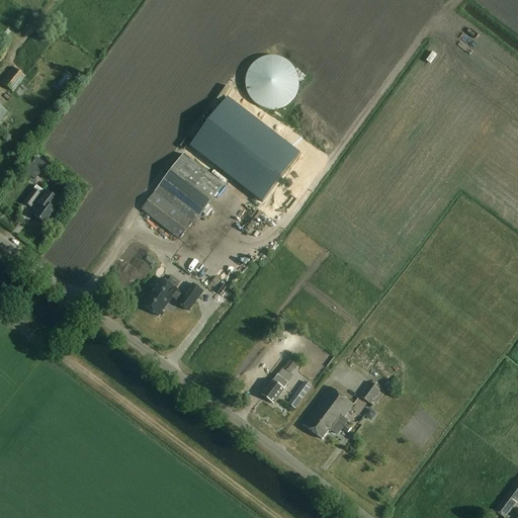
[(0,82),(13,92),(25,77),(12,67),(0,82)]
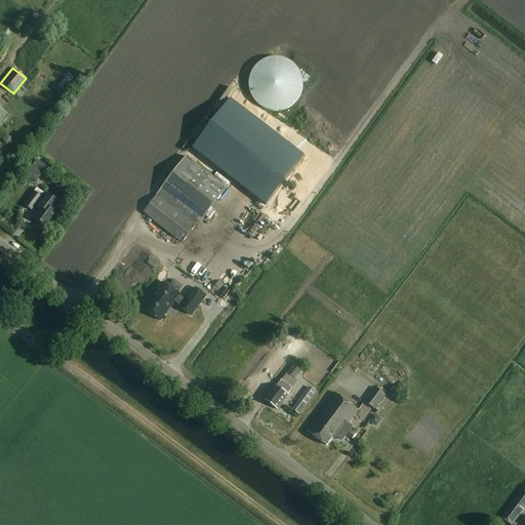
[(304,154),(230,98),(192,148),(266,203),(304,154)]
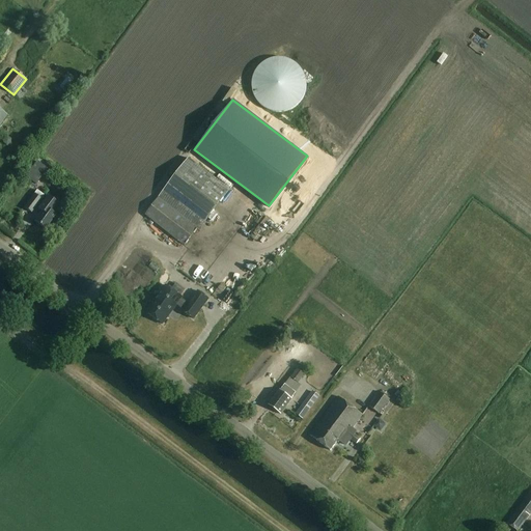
[(230,189),(188,158),(144,216),(186,247),(230,189)]
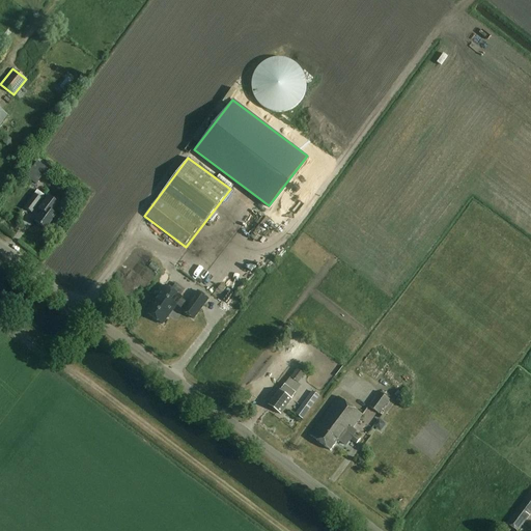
[(25,177),(36,185),(48,169),(36,161),(25,177)]
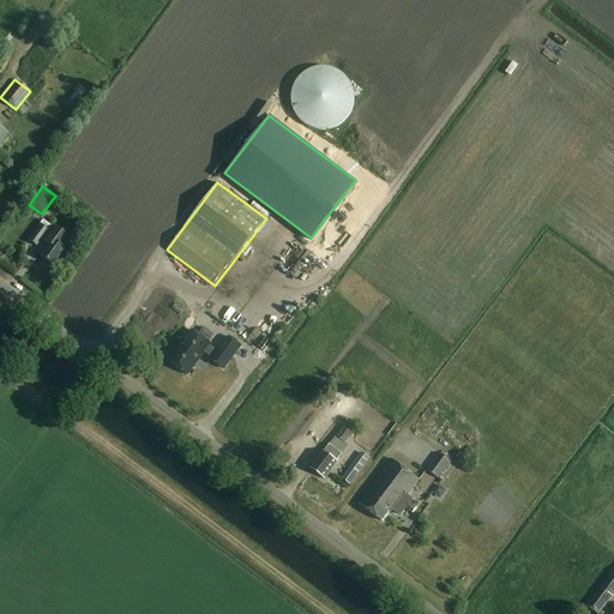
[(43,220),(40,224),(28,240),(36,246),(48,230),(52,226),(43,220)]
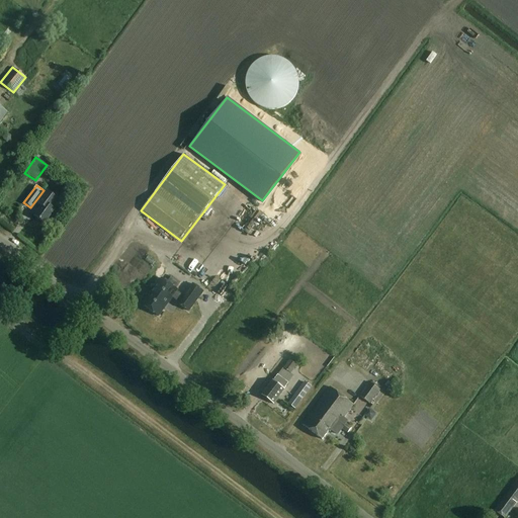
[(33,216),(44,223),(54,210),(49,206),(56,198),(47,191),(37,203),(40,205),(33,216)]
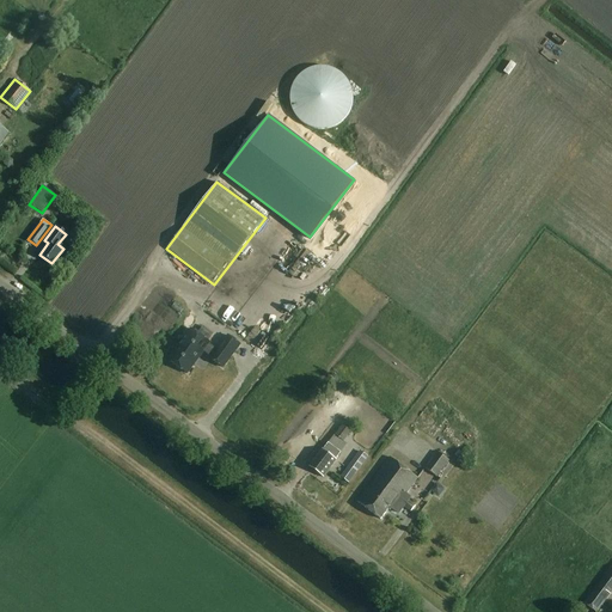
[(282,252),(287,239),(280,237),(275,251),(282,252)]
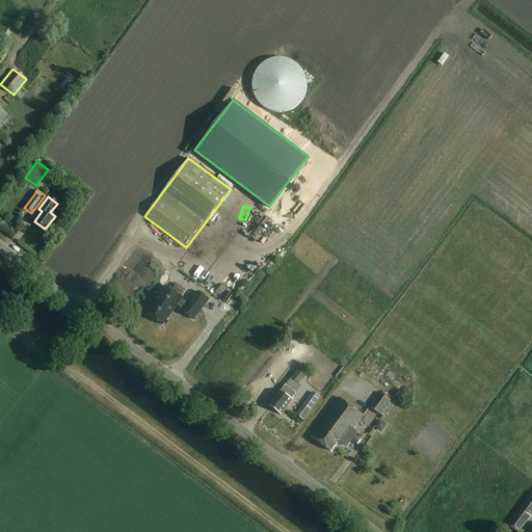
[(267,238),(271,222),(260,220),(257,235),(267,238)]
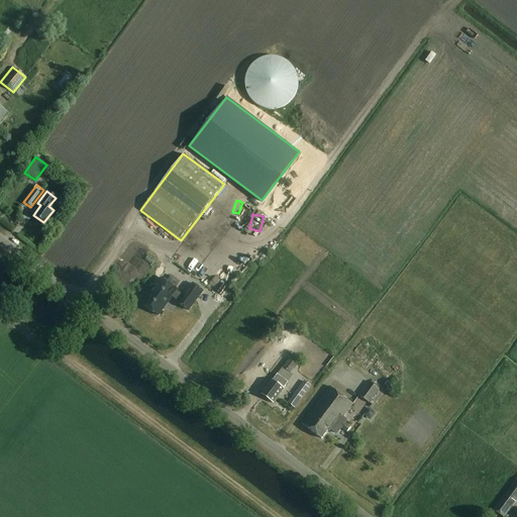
[(234,250),(215,275),(212,272),(206,279),(204,277),(199,282),(214,294),(243,257),(234,250)]
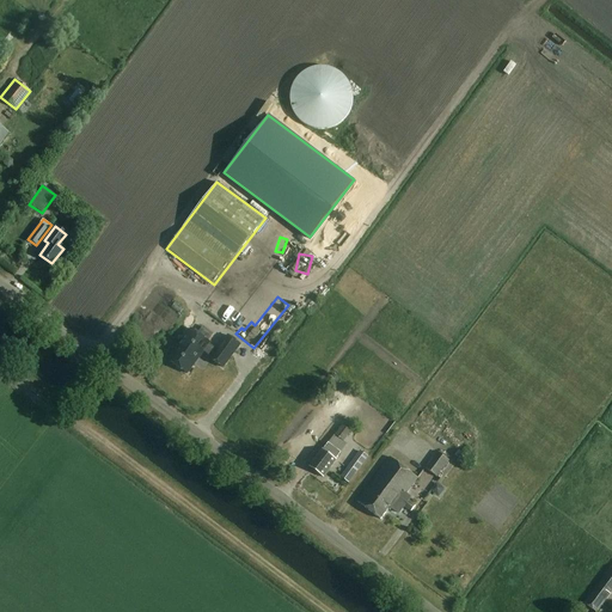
[(210,343),(191,329),(181,346),(182,346),(177,352),(176,350),(169,360),(188,374),(195,365),(193,362),(201,352),(203,353),(204,352),(213,357),(212,359),(224,368),(240,344),(228,336),(218,350),(209,344),(210,343)]
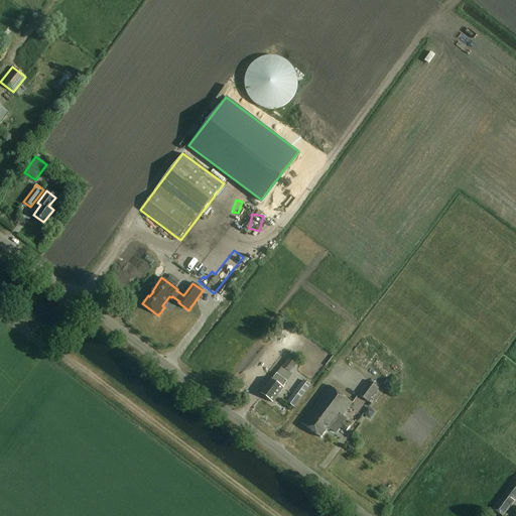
[(170,315),(176,305),(170,302),(165,312),(170,315)]
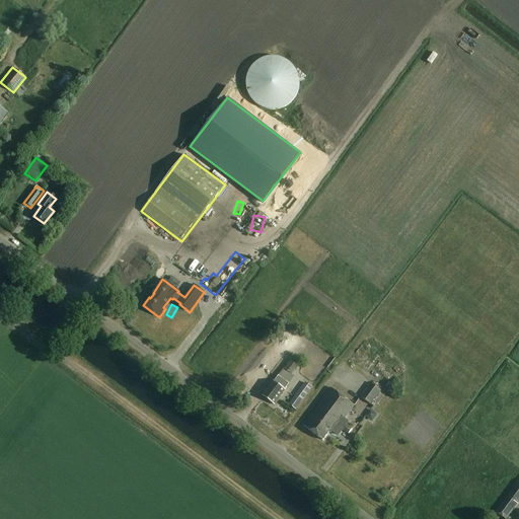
[(367,345),(360,356),(366,360),(374,349),(367,345)]
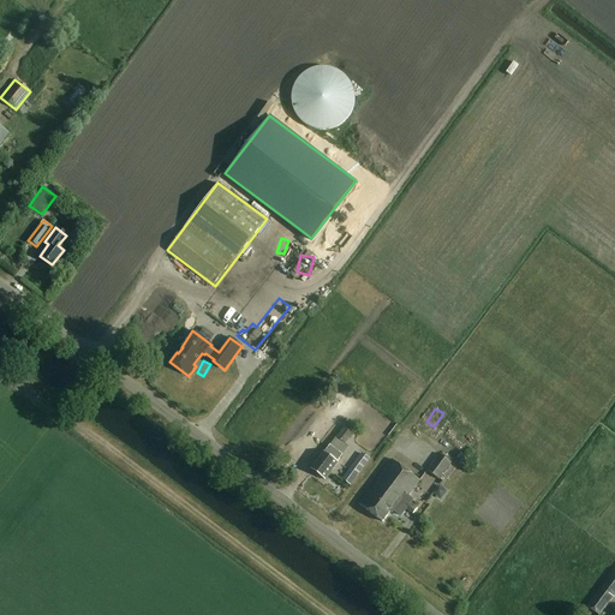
[(345,427),(336,437),(347,446),(351,440),(350,439),(353,434),(352,433),(346,428),(345,427)]
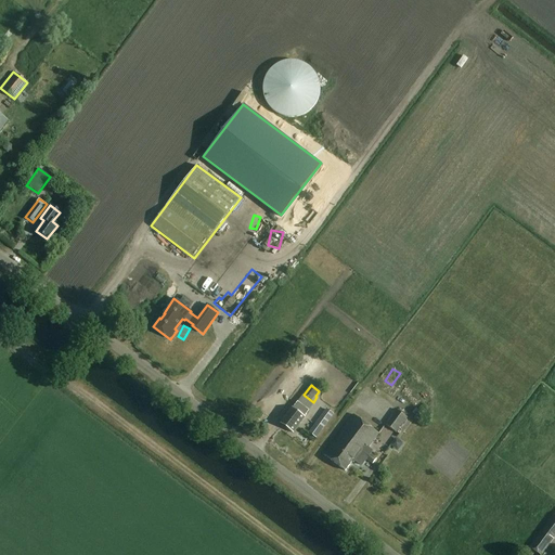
[(371,392),(358,402),(361,405),(356,410),(361,416),(366,412),(371,417),(366,421),(368,421),(384,408),(371,392)]
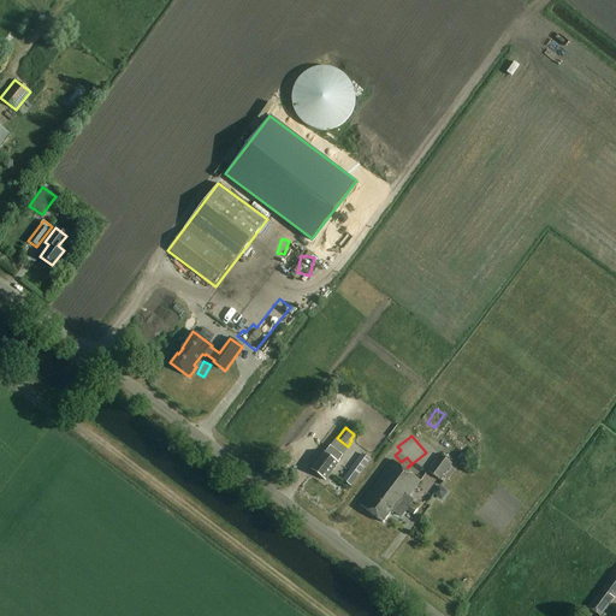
[(326,452),(313,469),(326,479),(338,463),(337,462),(342,455),(331,448),(326,454),(326,452)]
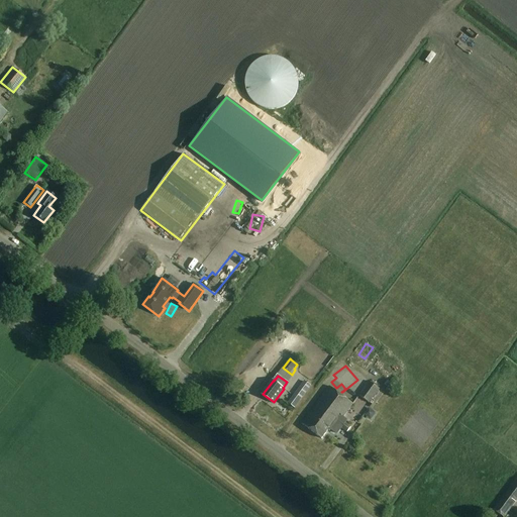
[(311,386),(306,382),(295,397),(300,401),(311,386)]
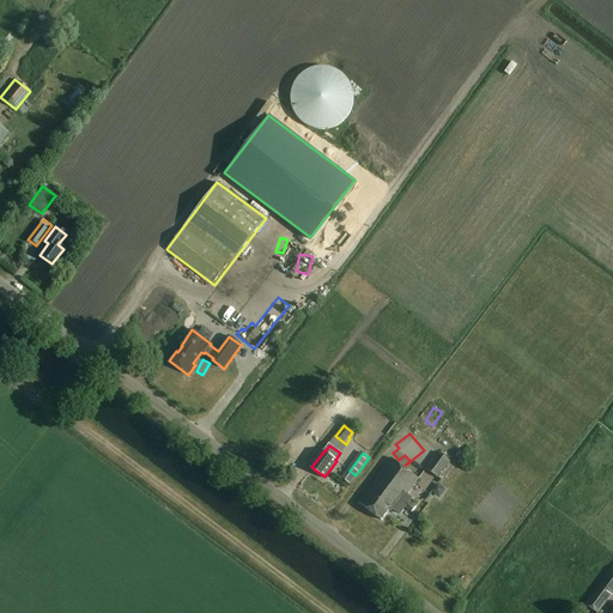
[(426,468),(438,478),(450,461),(438,453),(426,468)]
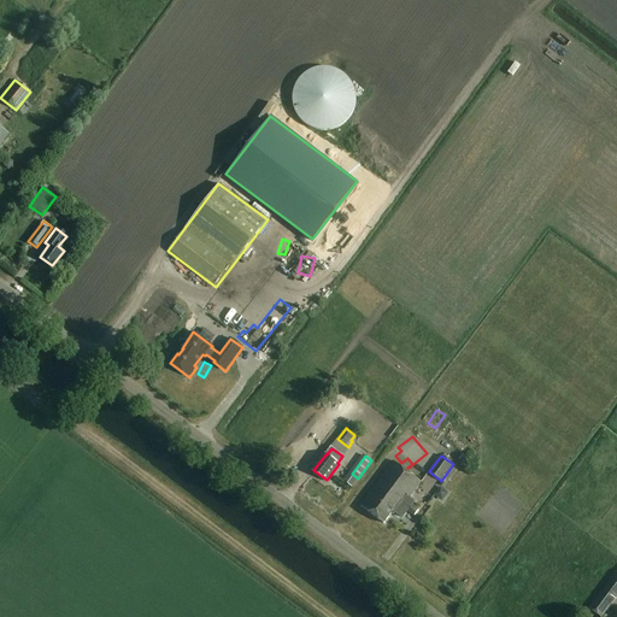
[(360,505),(385,523),(393,512),(398,516),(404,507),(406,510),(415,516),(419,510),(407,501),(421,483),(393,463),(360,505)]
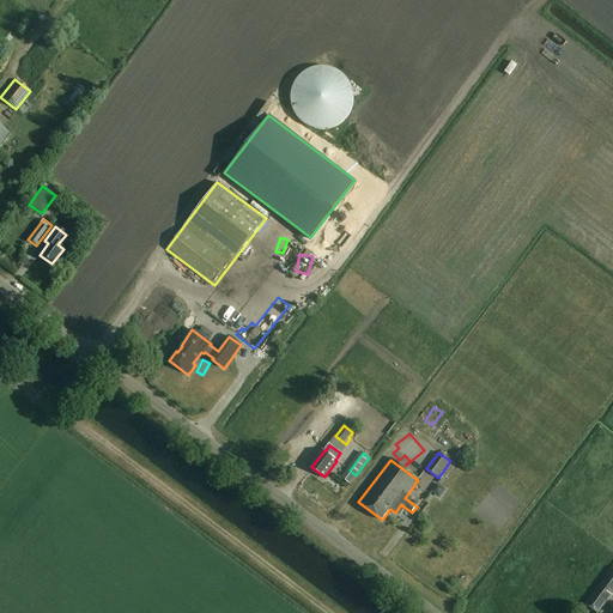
[(598,612),(612,594),(612,568),(586,605),(596,612),(598,612)]
